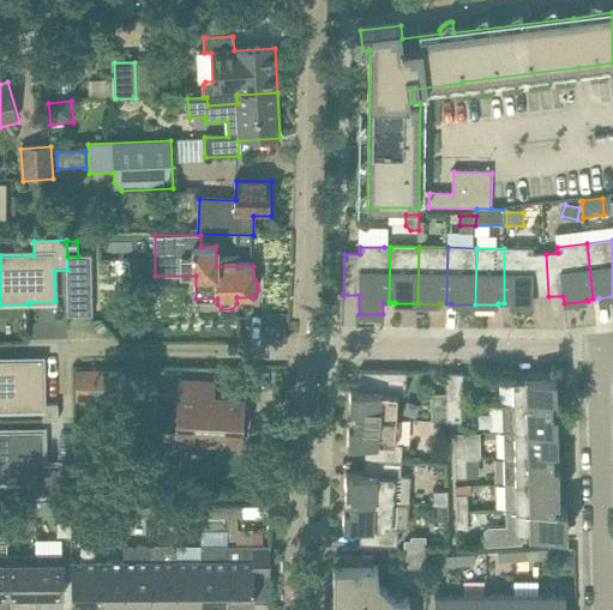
[(534,254),(534,249),(504,248),(504,303),(509,303),(509,305),(533,306),(533,297),(548,296),(546,254),(534,254)]
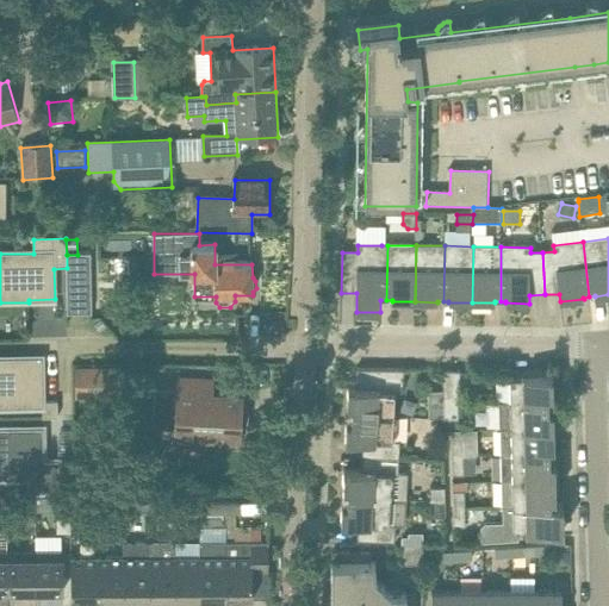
[(67,255),(67,268),(68,316),(92,314),(91,255),(78,255),(67,255)]
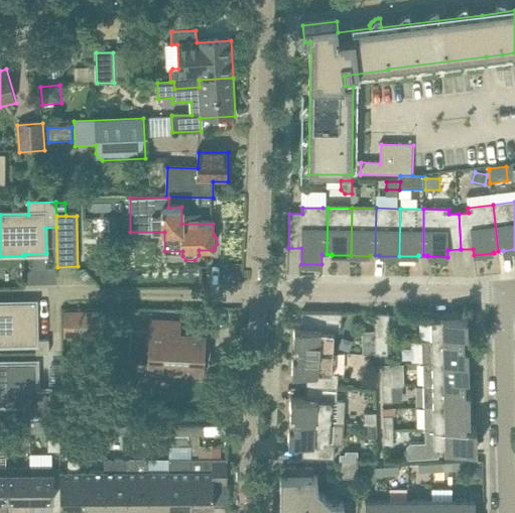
[(3,304),(0,304),(0,347),(36,347),(36,356),(49,355),(49,342),(36,342),(36,306),(3,306),(3,304)]
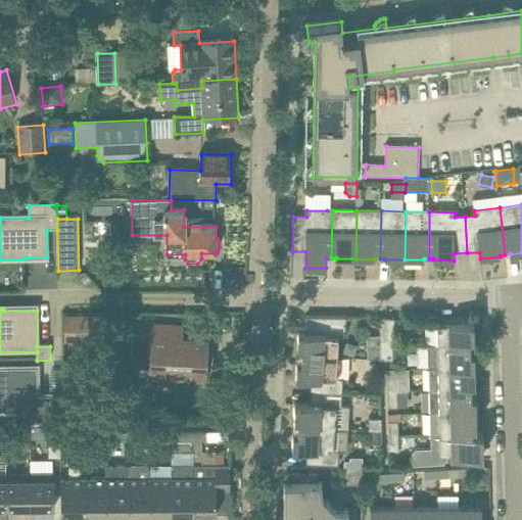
[(64,343),(111,343),(111,316),(65,316),(64,343)]
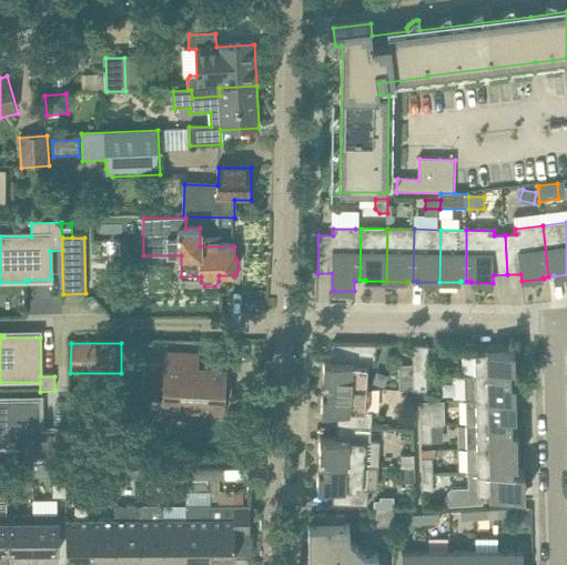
[(331,363),(324,362),(323,380),(324,380),(324,386),(367,390),(368,366),(375,366),(376,346),(332,345),(331,363)]
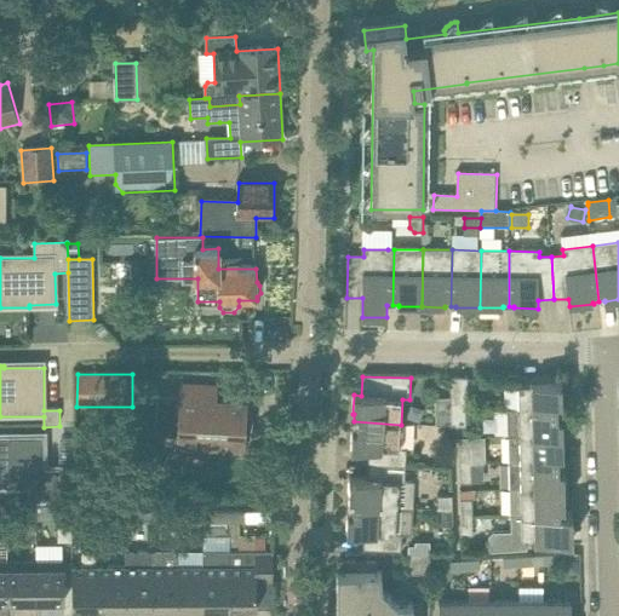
[(468,413),(468,403),(469,379),(451,379),(450,412),(464,413),(468,413)]
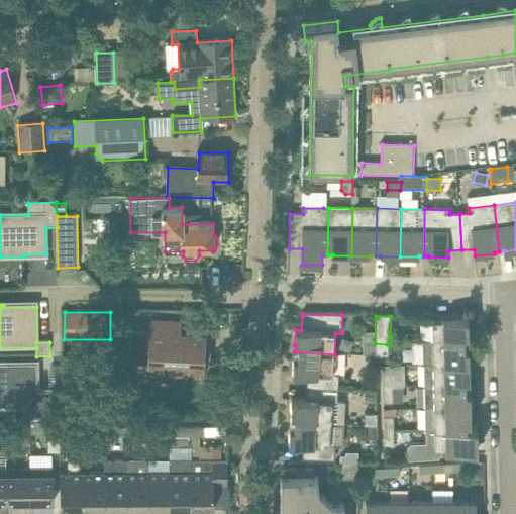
[(469,336),(469,320),(432,321),(433,343),(465,342),(469,342),(468,336),(469,336)]
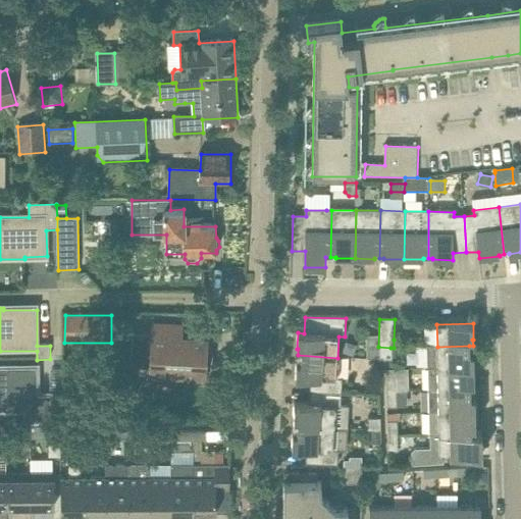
[(154,325),(153,332),(133,331),(131,365),(151,367),(151,371),(150,371),(150,374),(153,374),(201,377),(201,378),(205,378),(205,375),(204,375),(205,370),(212,371),(213,350),(206,349),(206,345),(207,345),(207,342),(204,341),(204,342),(180,340),(181,327),(154,325)]
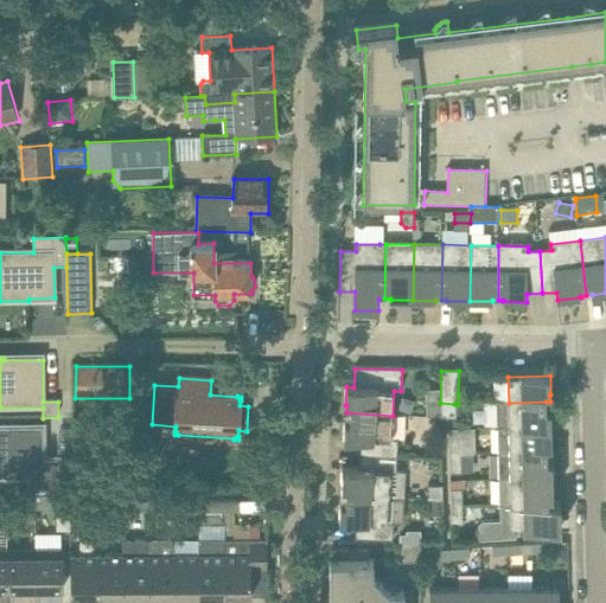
[(550,402),(546,402),(509,403),(497,403),(498,429),(552,428),(552,410),(550,410),(550,402)]
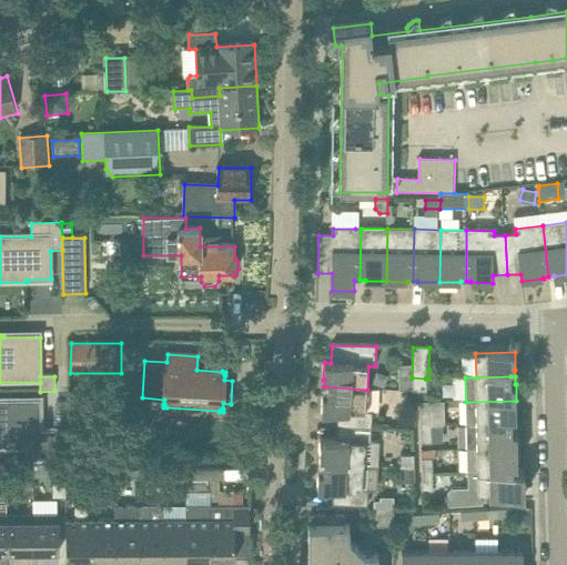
[(425,379),(412,377),(411,392),(425,392),(425,379)]
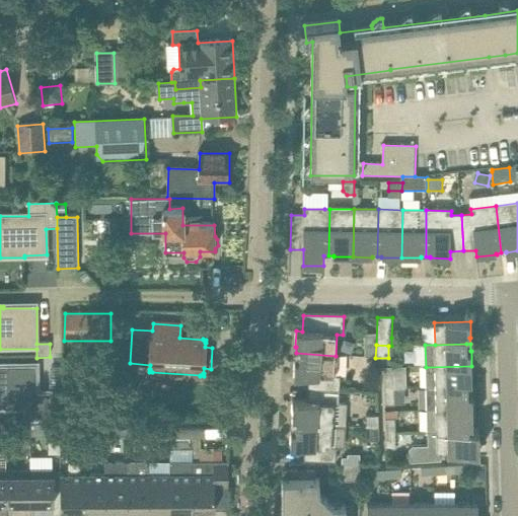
[(295,360),(294,376),(309,377),(308,389),(340,391),(341,377),(335,377),(336,356),(296,353),(296,360),(295,360)]
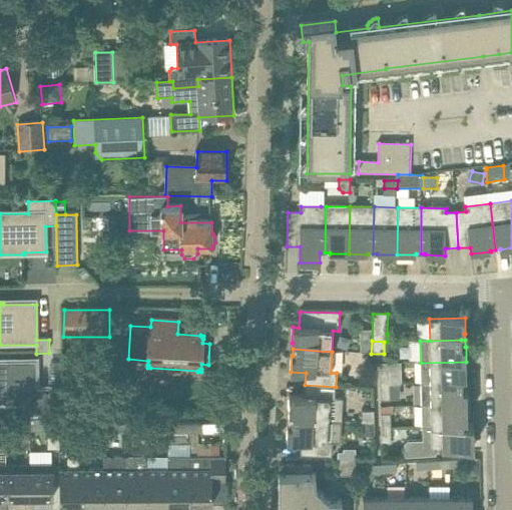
[(0,404),(25,404),(26,416),(50,415),(50,389),(37,389),(37,364),(18,364),(17,362),(0,362),(0,404)]
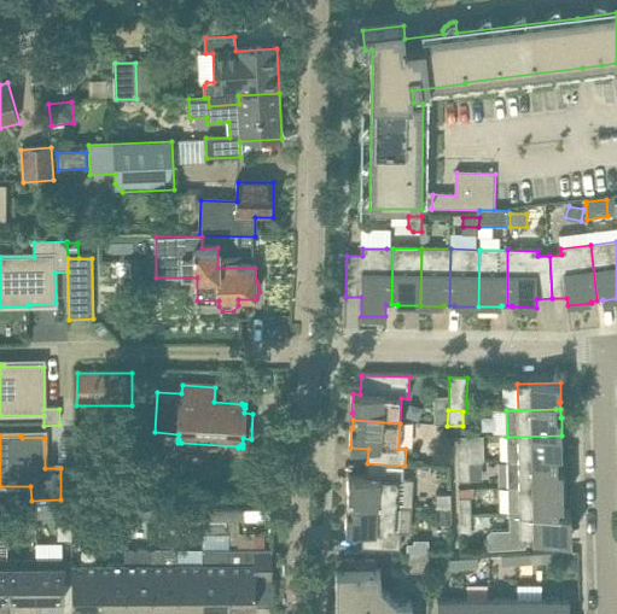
[(562,454),(562,436),(507,437),(508,463),(558,462),(562,461),(560,454),(562,454)]
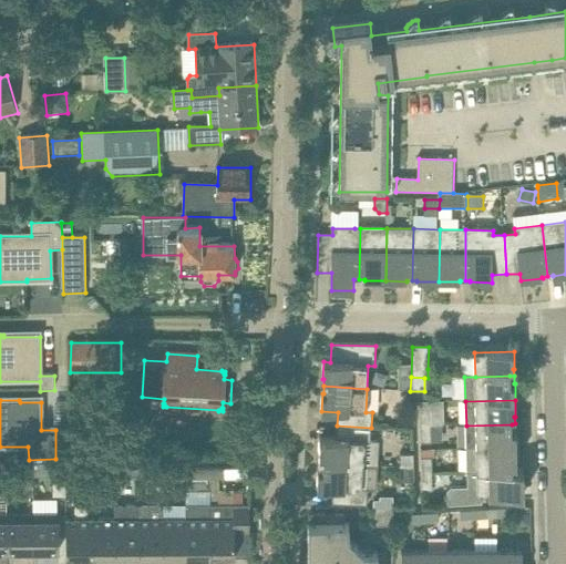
[(421,427),(432,427),(431,410),(421,410),(421,427)]
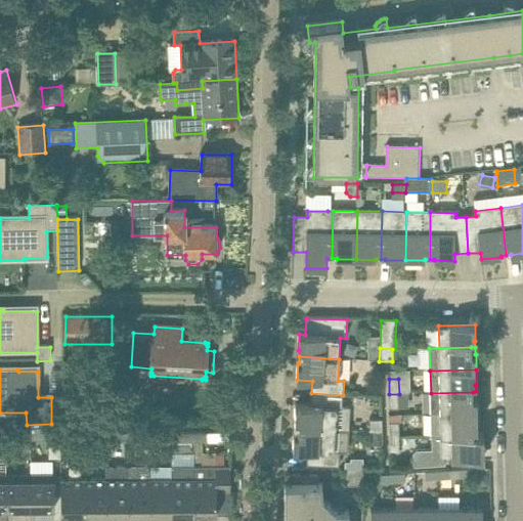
[(476,391),(473,392),(431,393),(431,415),(477,414),(477,398),(476,398),(476,391)]
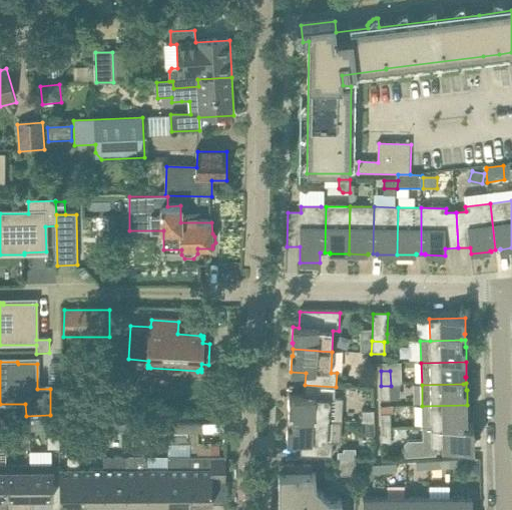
[(305,398),(290,397),(289,413),(290,413),(289,419),(328,421),(330,400),(335,401),(336,387),(305,385),(305,398)]
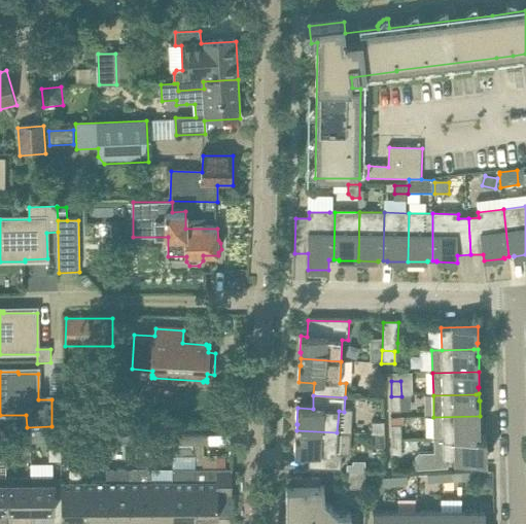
[(401,396),(391,396),(391,412),(401,412),(401,396)]
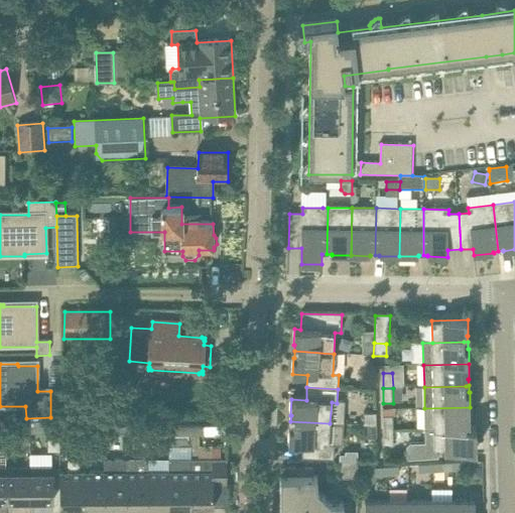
[(471,422),(470,407),(424,408),(425,430),(471,429),(471,428),(470,428),(470,422),(471,422)]
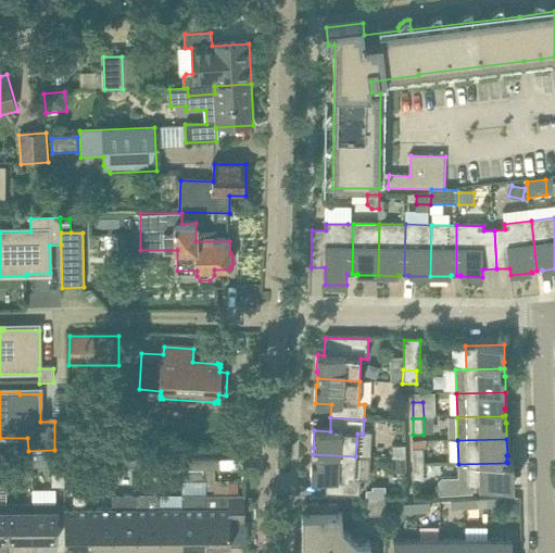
[(406,460),(406,447),(393,445),(393,460),(396,460),(406,460)]
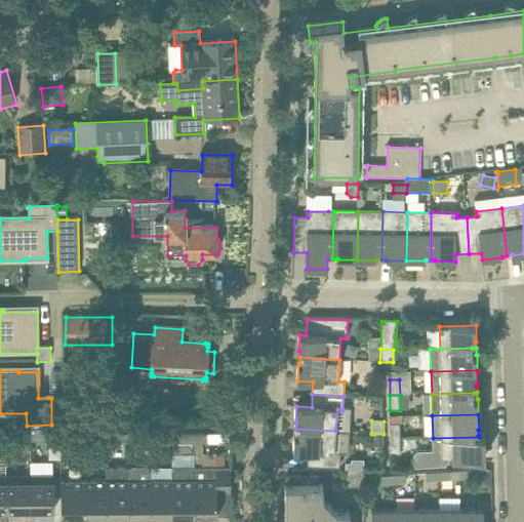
[(391,440),(401,439),(400,424),(391,425),(391,440)]
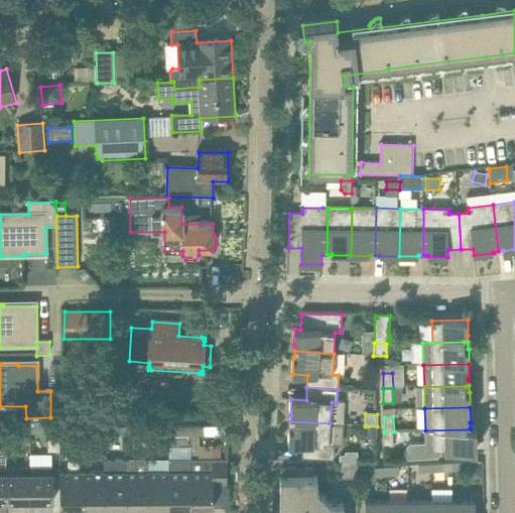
[(288,443),(292,443),(303,444),(302,458),(334,460),(335,444),(329,444),(330,423),(290,421),(290,427),(289,427),(288,443)]
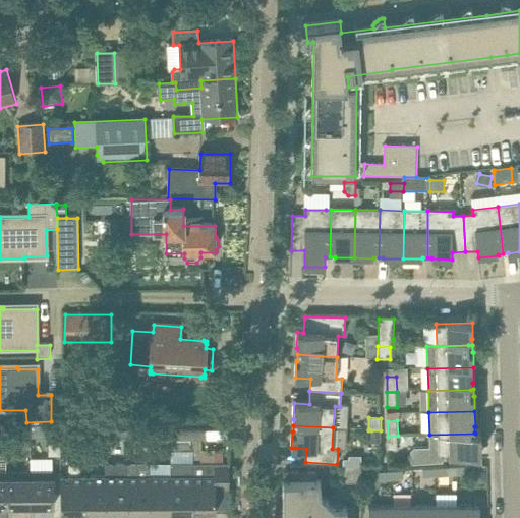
[(83,429),(83,426),(60,426),(60,433),(60,444),(83,444),(83,442),(83,429)]
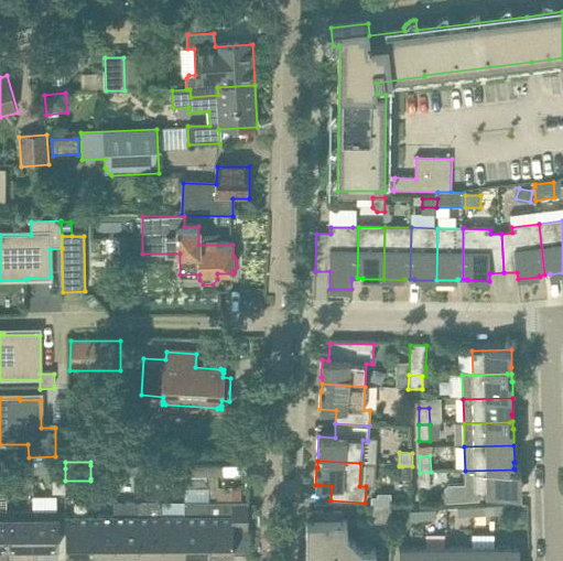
[(33,468),(33,477),(50,477),(50,463),(33,463),(33,468)]
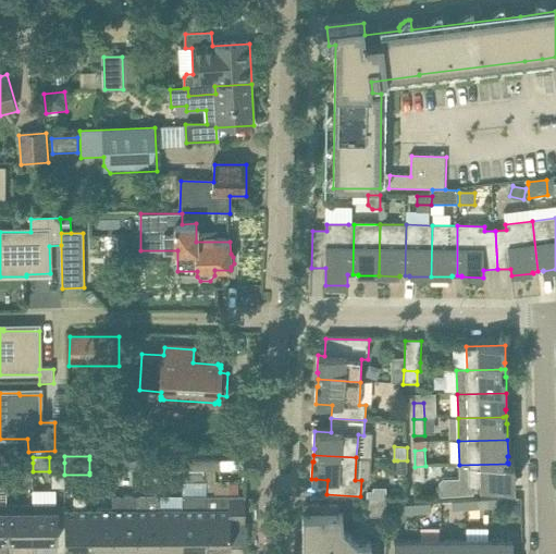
[(112,462),(97,462),(97,459),(89,459),(89,472),(112,472),(112,462)]
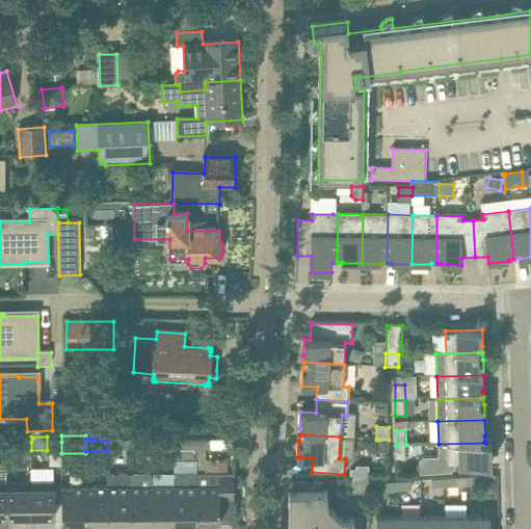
[(389,440),(379,440),(380,453),(389,452),(389,440)]
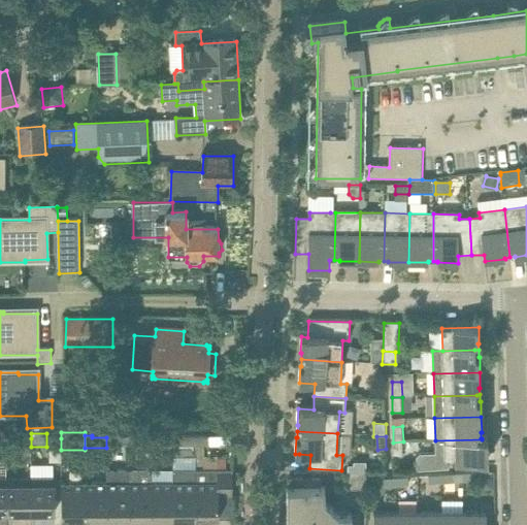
[(106,448),(129,448),(129,437),(106,437),(106,448)]
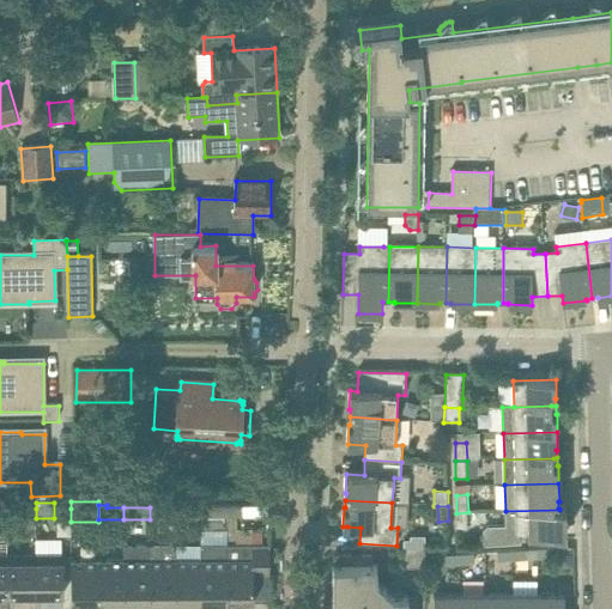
[(150,519),(175,519),(175,507),(150,507),(150,519)]
